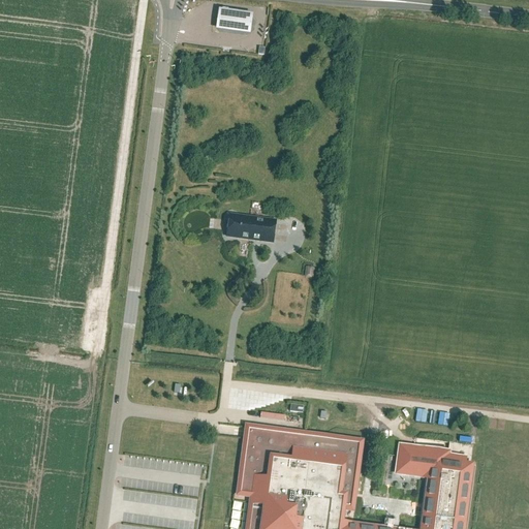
[(216,27),(250,31),(253,10),(218,5),(216,27)]
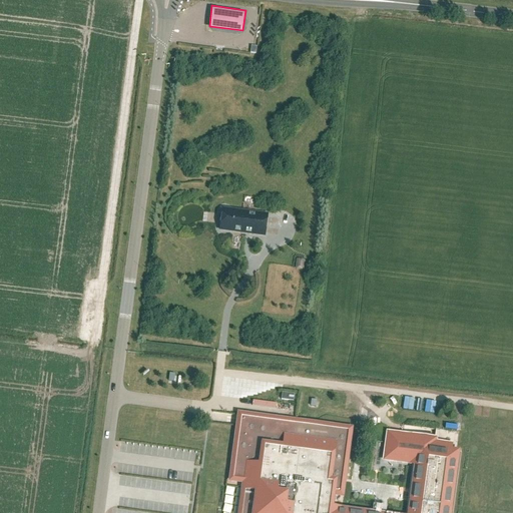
[(222,209),(219,230),(265,236),(268,215),(222,209)]
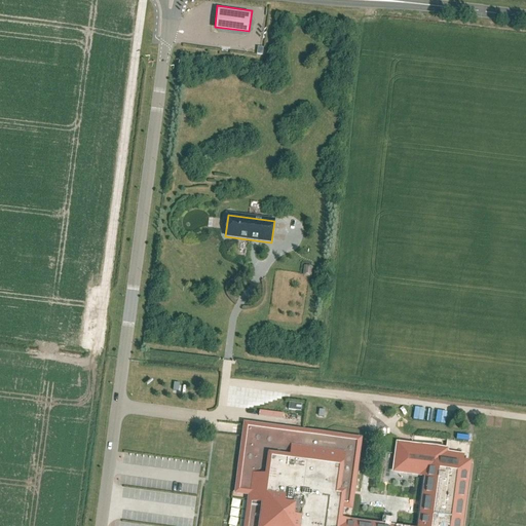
[(303,275),(311,276),(312,267),(304,266),(303,275)]
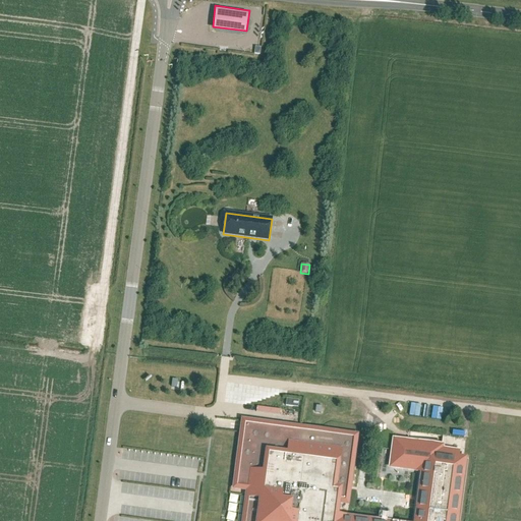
[(286,399),(285,406),(298,408),(299,401),(286,399)]
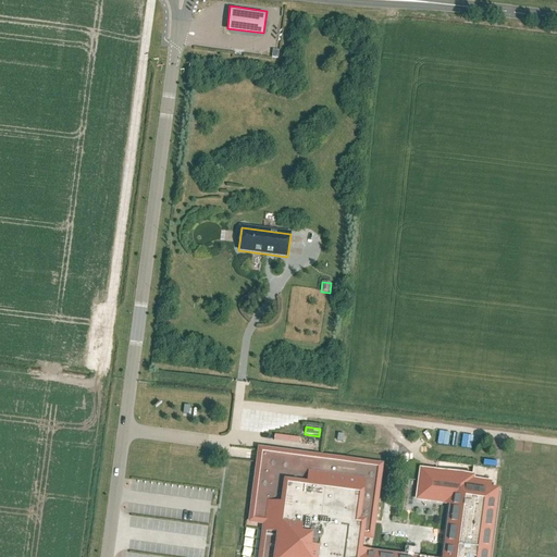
[(260,463),(251,521),(262,522),(261,529),(267,530),(265,532),(263,531),(262,541),(259,556),(486,556),(496,492),(495,492),(498,469),(473,466),(472,473),(471,478),(421,471),(417,499),(452,504),(445,556),(446,556),(445,556),(390,556),(357,553),(360,535),(370,536),(379,468),(320,459),(308,458),(261,452),(260,463)]
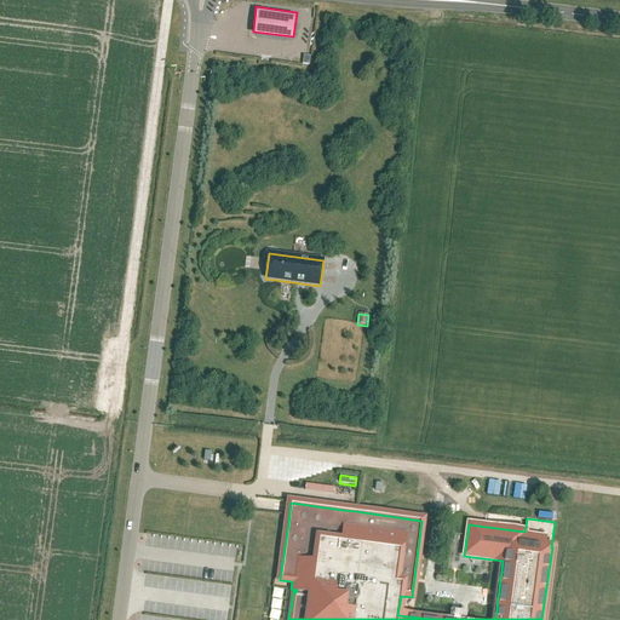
All buildings are outlined.
